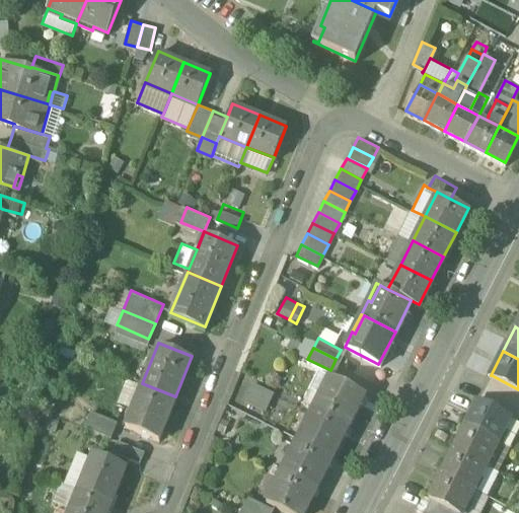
[(329,375),(321,392),(324,394),(334,377),(329,375)]
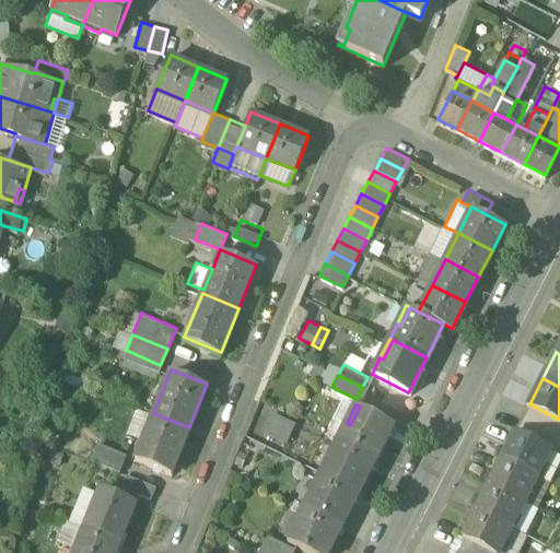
[(524,416),(559,434),(559,420),(531,404),(524,416)]
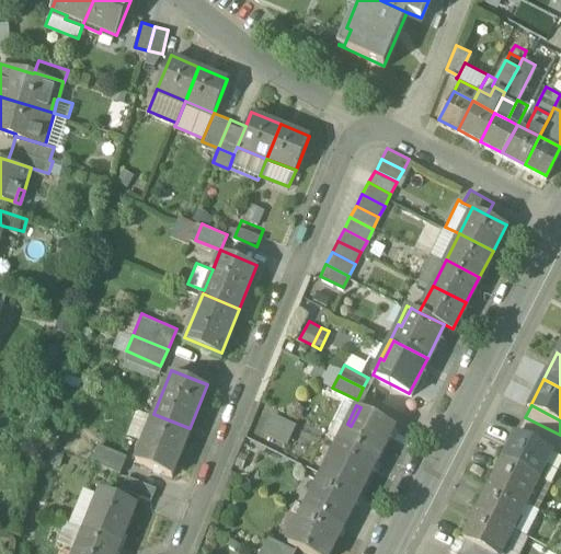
[(339,439),(343,441),(377,458),(393,424),(361,407),(351,426),(347,424),(339,439)]
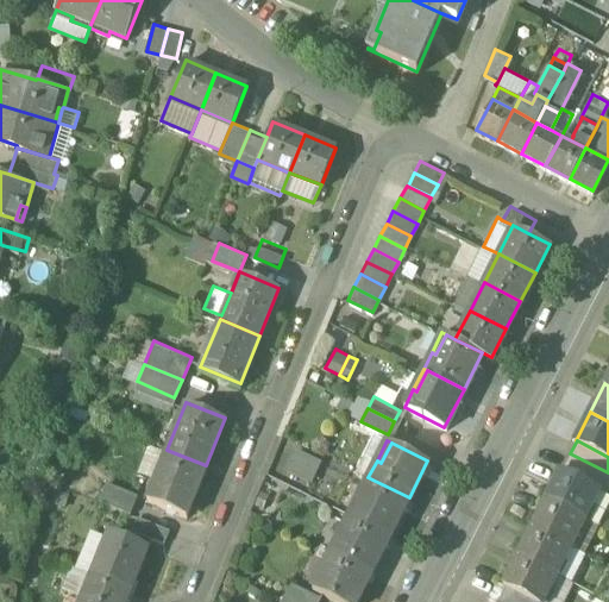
[(297,446),(287,468),(312,481),(322,459),(297,446)]
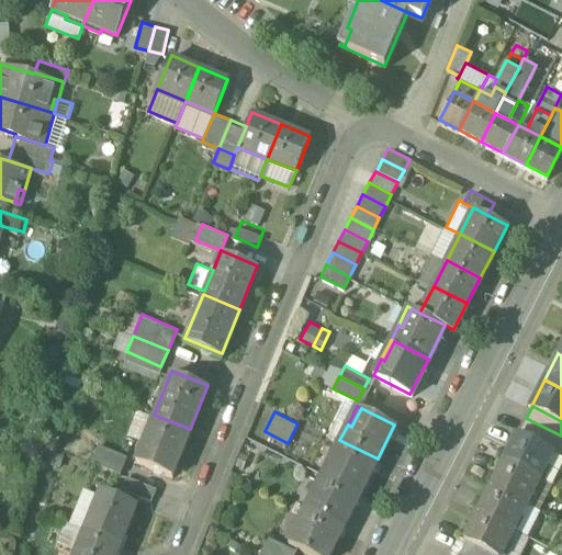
[(171,473),(190,429),(154,415),(135,459),(171,473)]
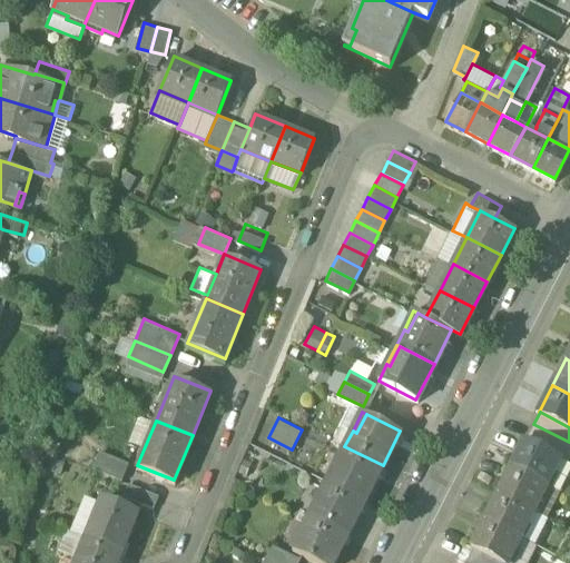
[(561,457),(560,460),(569,464),(569,442),(533,424),(526,440),(561,457)]
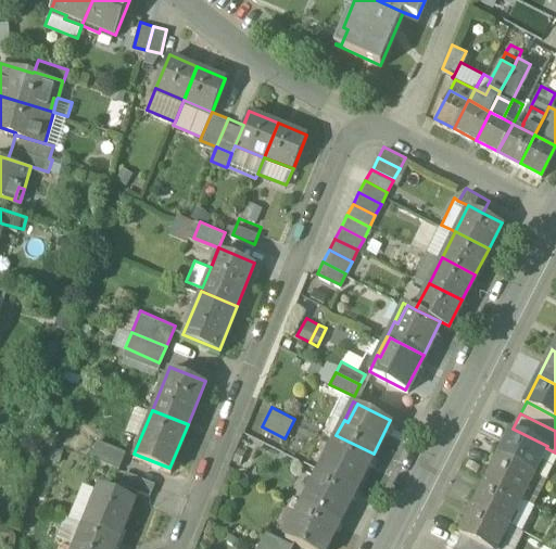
[(498,454),(534,472),(546,448),(547,446),(513,429),(512,428),(498,454)]
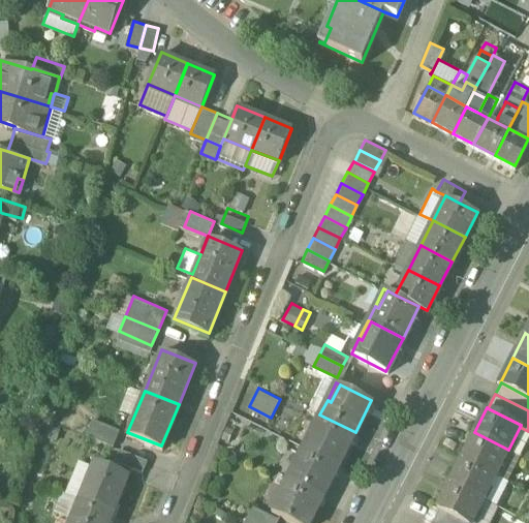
[(319,414),(311,432),(314,434),(323,417),(319,414)]
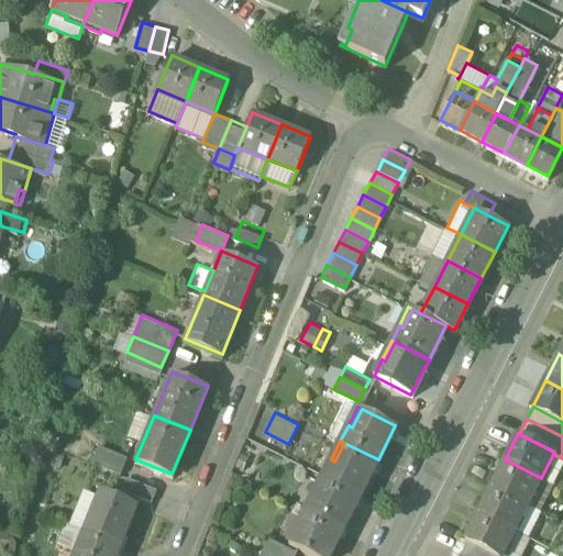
[(323,474),(328,476),(361,493),(378,459),(344,443),(334,462),(331,459),(323,474)]
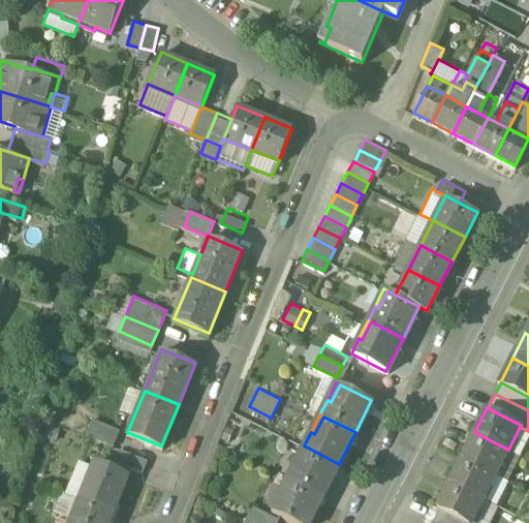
[(89,434),(120,447),(126,431),(95,419),(89,434)]
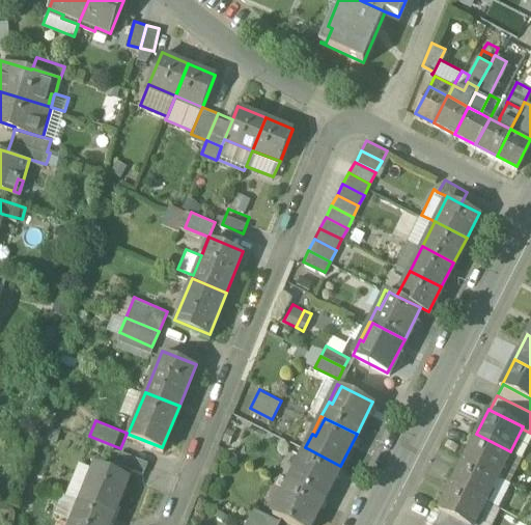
[(521,457),(530,436),(530,433),(522,429),(510,451),(521,457)]
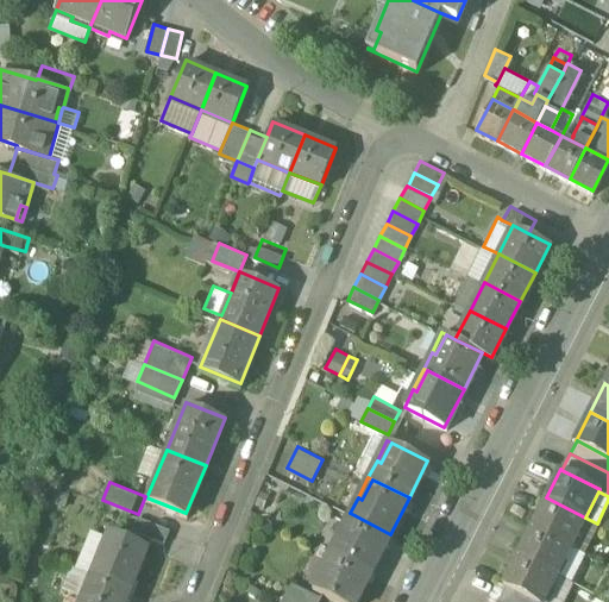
[(546,497),(532,525),(571,545),(585,518),(546,497)]
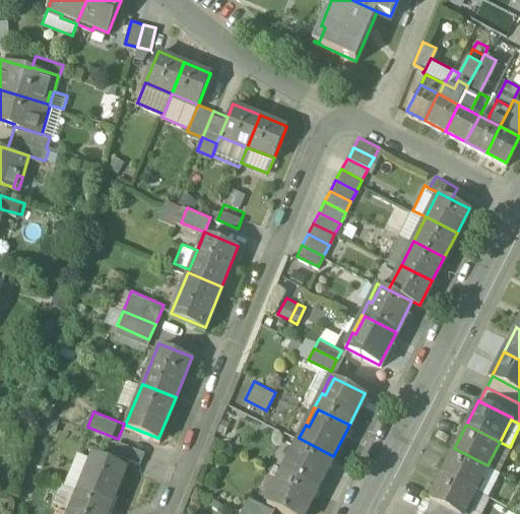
[(299,438),(289,456),(294,458),(303,440),(299,438)]
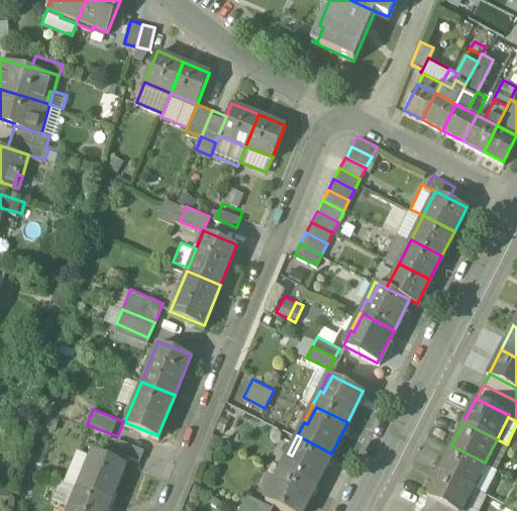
[(143,447),(117,436),(112,447),(139,458),(143,447)]
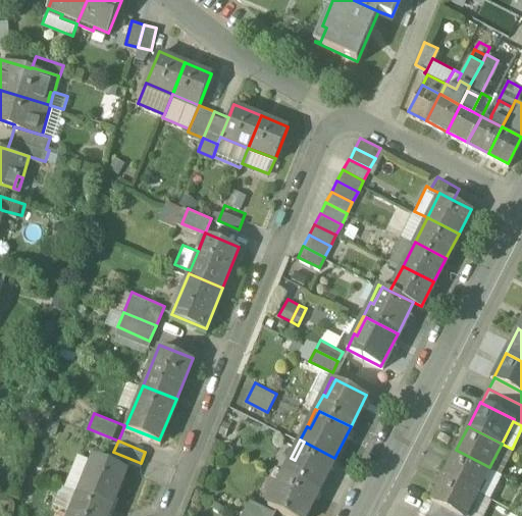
[(283,471),(288,473),(318,488),(334,458),(304,442),(295,460),(291,458),(283,471)]
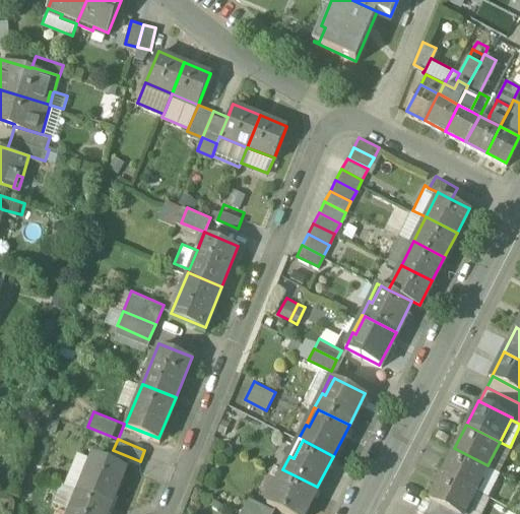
[(488,465),(498,471),(510,448),(510,447),(500,442),(488,465)]
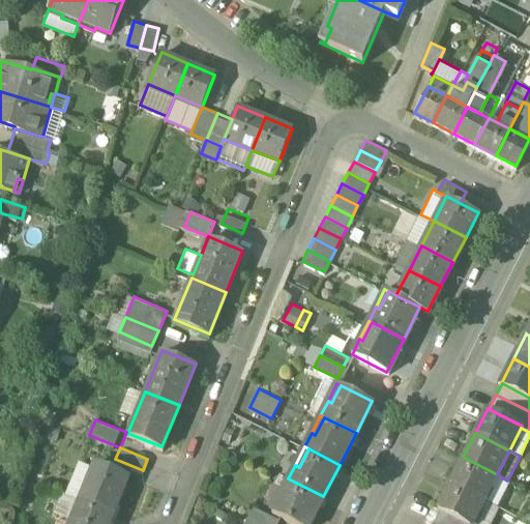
[(463,457),(450,482),(484,498),(497,474),(463,457)]
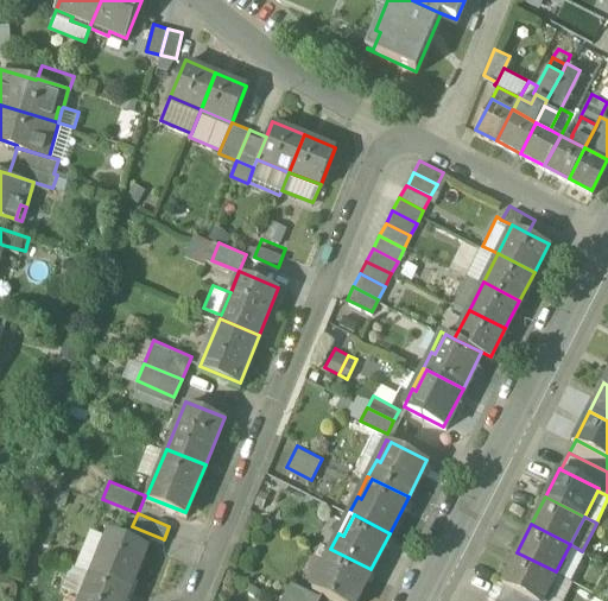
[(111,529),(94,571),(130,586),(133,576),(134,577),(149,544),(111,529)]
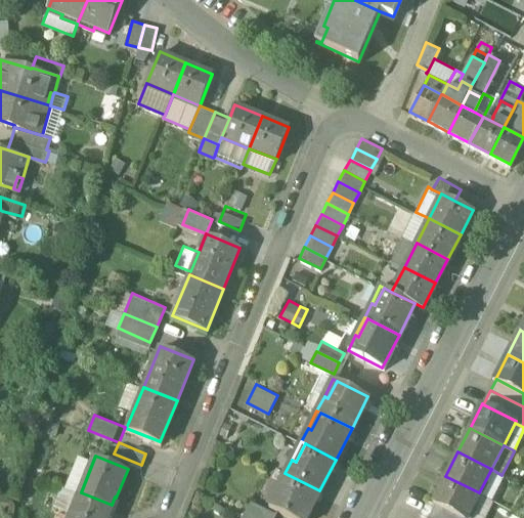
[(501,475),(491,469),(479,492),(490,499),(501,475)]
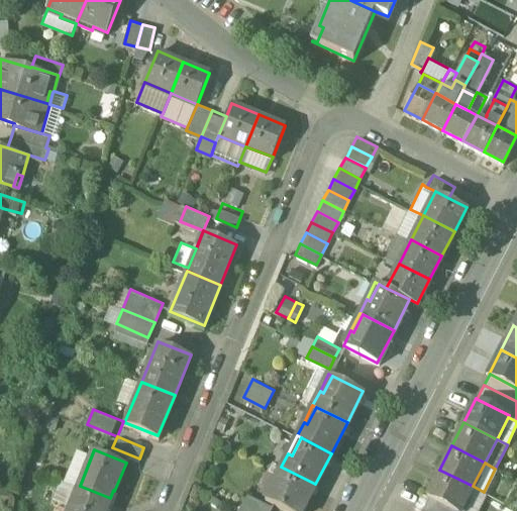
[(281,467),(273,484),(276,486),(285,469),(281,467)]
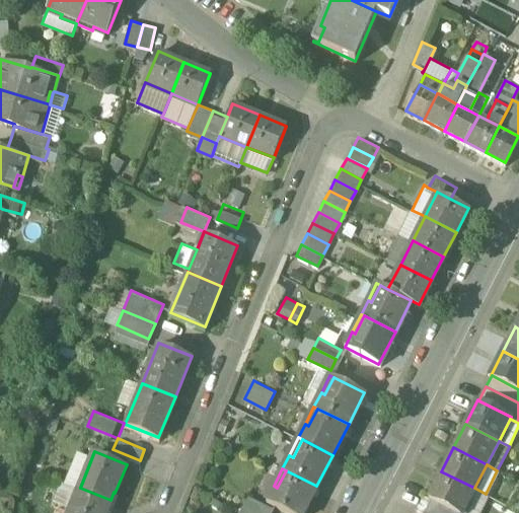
[(288,512),(302,512),(316,486),(286,470),(277,488),(274,486),(266,501),(288,512)]
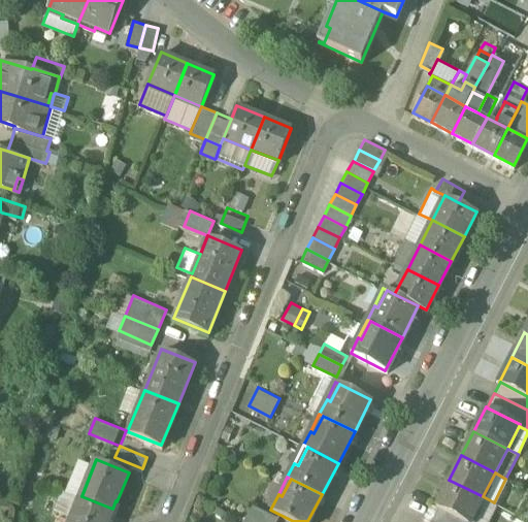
[(476,508),(483,496),(449,480),(436,504),(437,506),(467,520),(470,521),(476,508)]
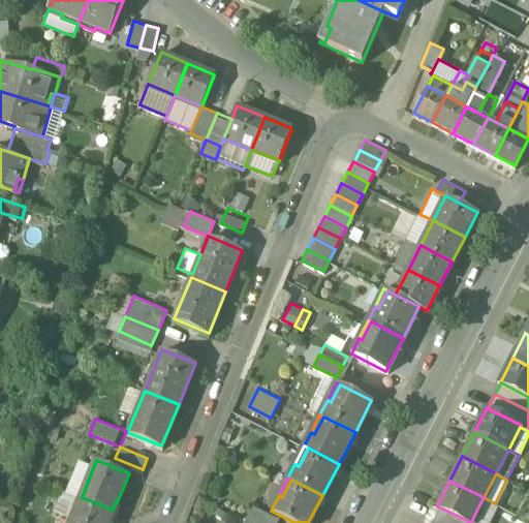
[(109,519),(113,510),(82,497),(70,522),(107,522),(110,519),(109,519)]
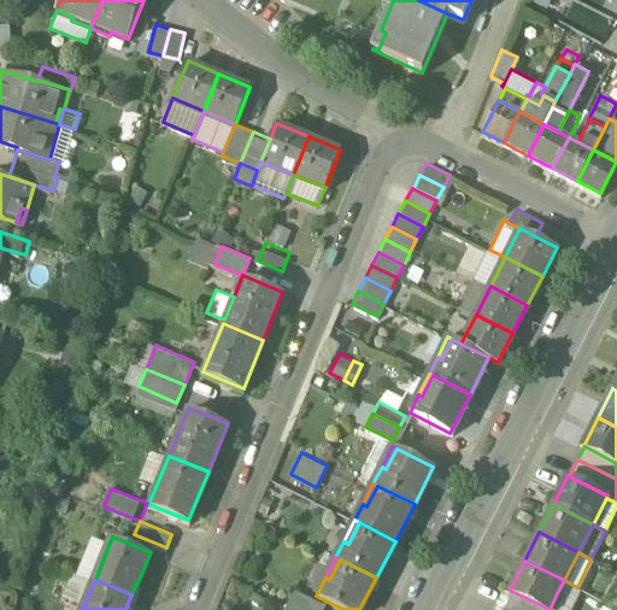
[(577,587),(564,580),(557,593),(573,600),(579,588),(577,587)]
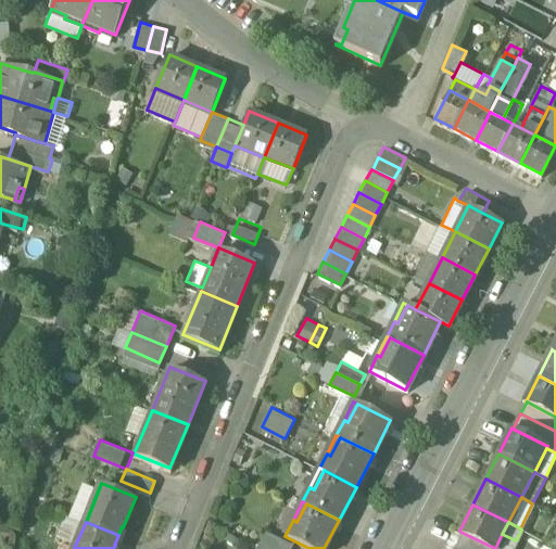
[(262,532),(257,540),(274,548),(287,548),(289,546),(262,532)]
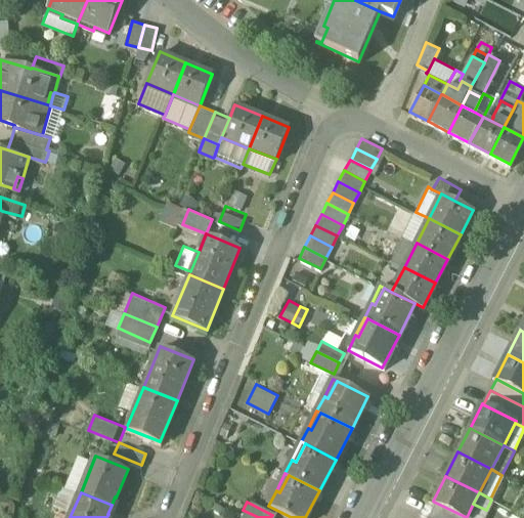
[(428,515),(428,516),(432,517),(463,517),(464,516),(434,502),(428,515)]
